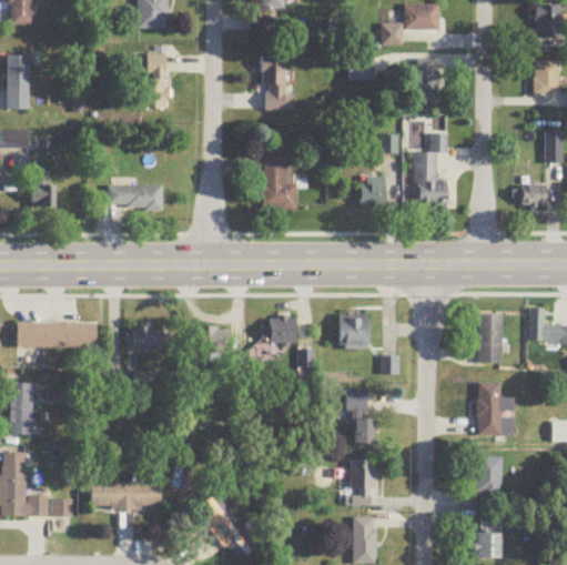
[(8,0),(9,26),(32,26),(32,0),(8,0)]
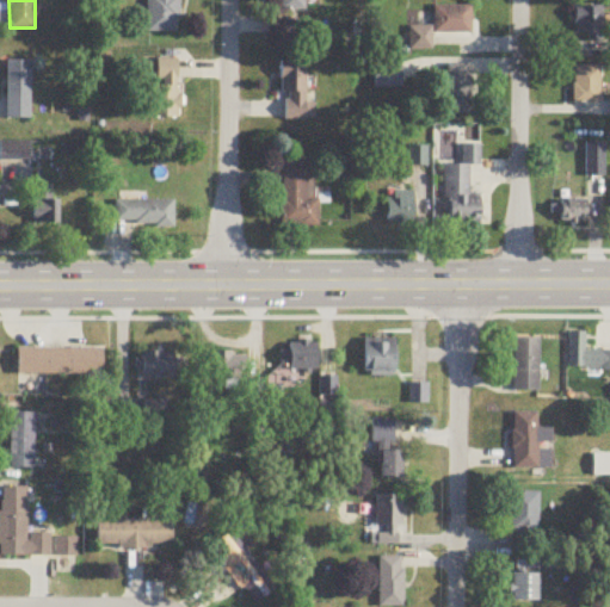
[(148,0),(149,30),(178,30),(177,0),(148,0)]
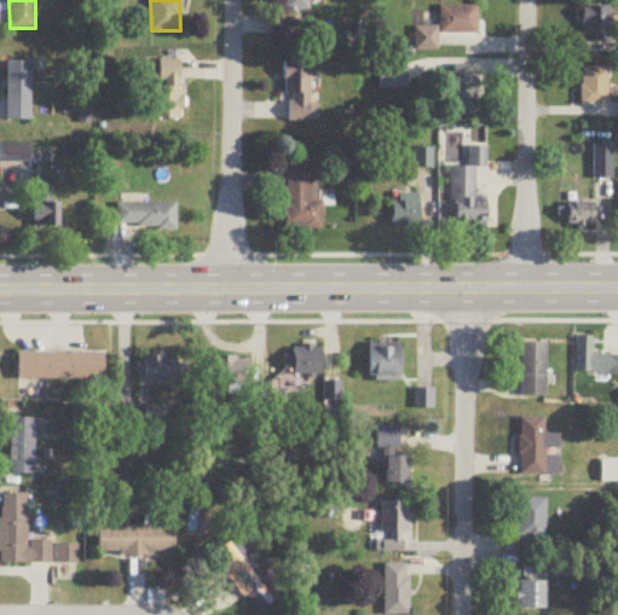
[(440,3),(440,32),(479,32),(479,3),(440,3)]
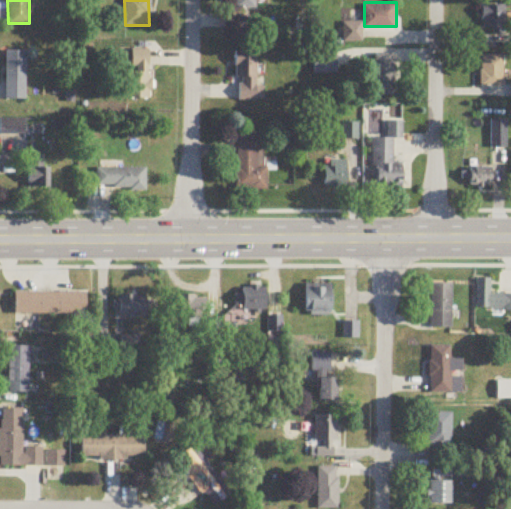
[(505,3),(482,3),(482,29),(505,29),(505,3)]
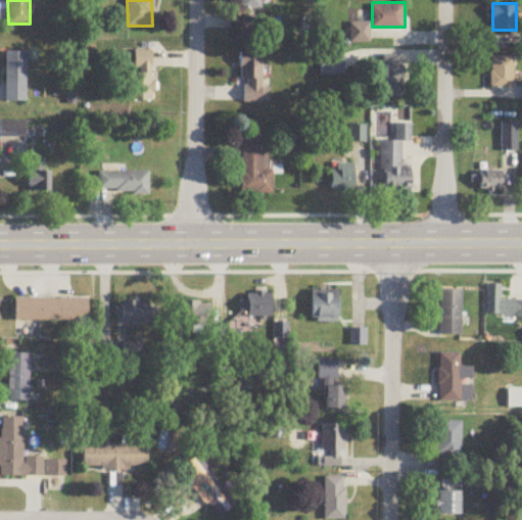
[(369,20),(349,20),(349,41),(369,41),(369,20)]
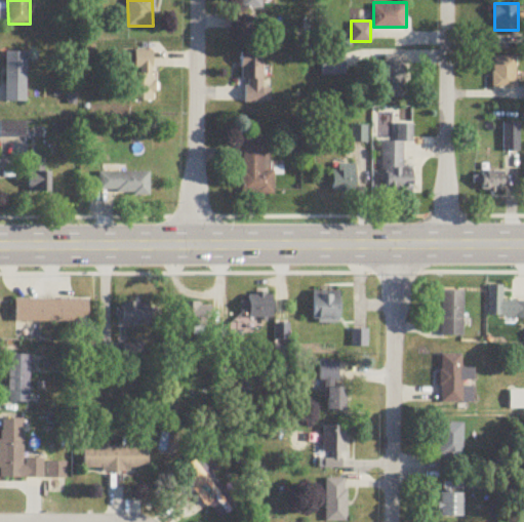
[(135,72),(130,72),(130,98),(154,98),(154,47),(135,48),(135,72)]
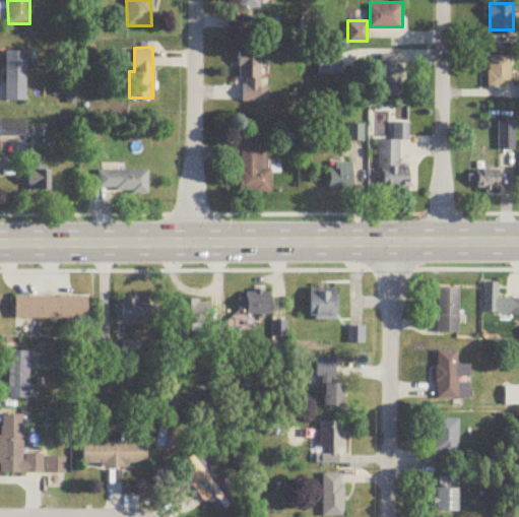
[(7,100),(26,100),(26,50),(7,50),(7,100)]
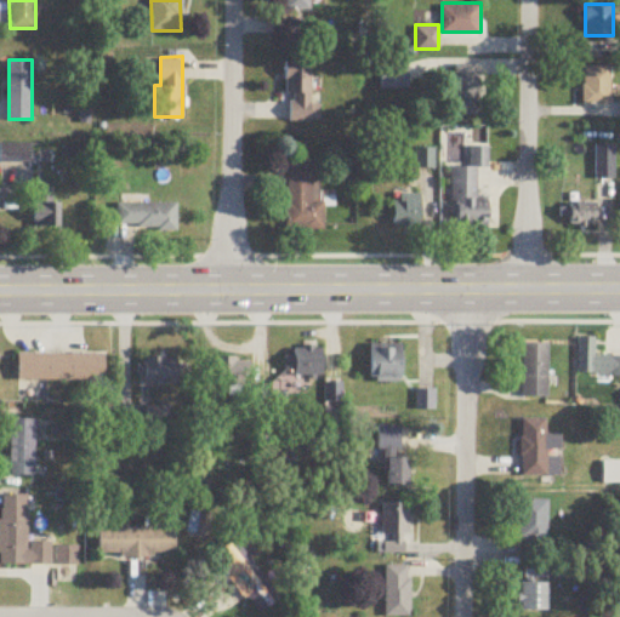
[(312,102),(312,61),(286,61),(286,119),(320,119),(320,102),(312,102)]
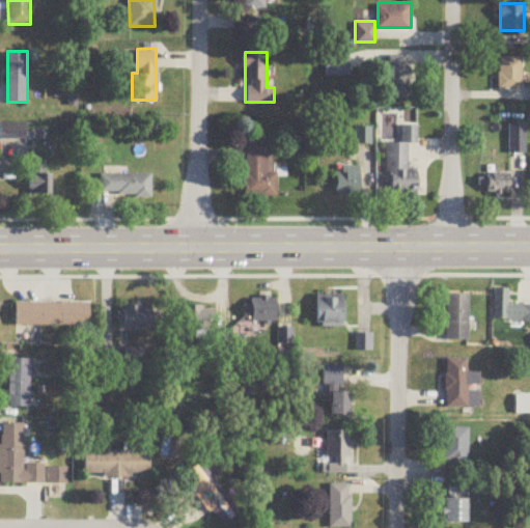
[(349,75),(349,52),(326,52),(326,75),(349,75)]
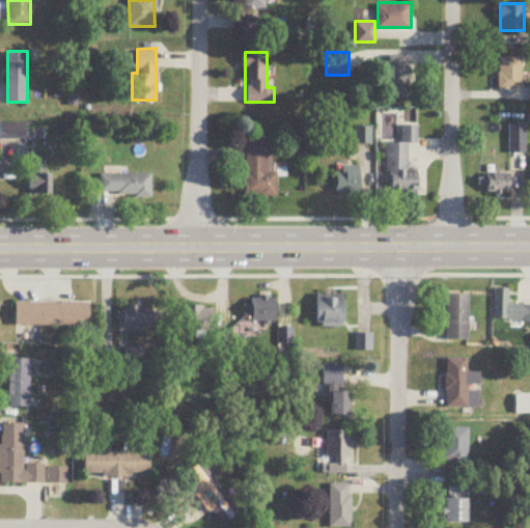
[(389,96),(409,96),(409,54),(387,54),(387,82),(389,82),(389,96)]
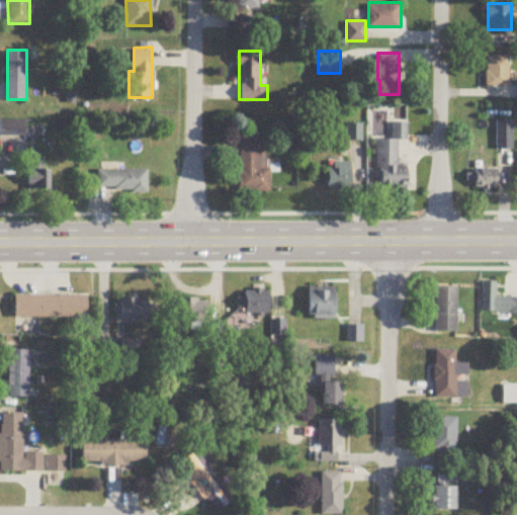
[(509,55),(486,55),(486,86),(509,86),(509,55)]
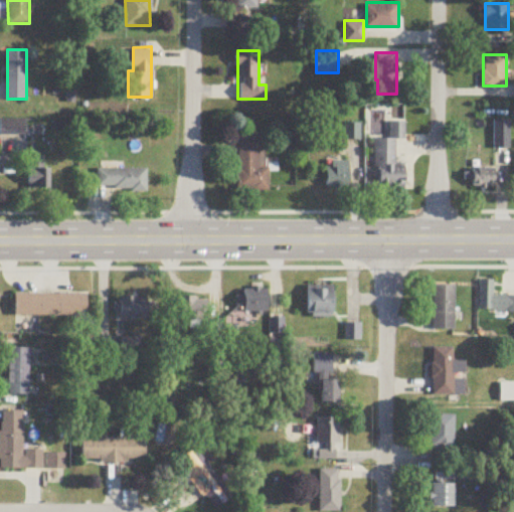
[(0,133),(26,133),(26,117),(0,117),(0,133)]
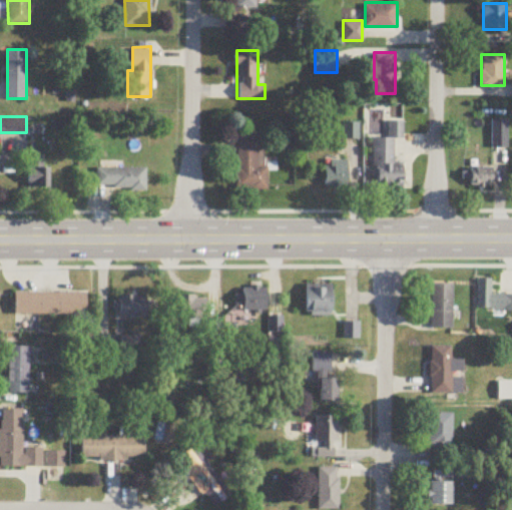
[(508,117),(492,117),(492,146),(508,146),(508,117)]
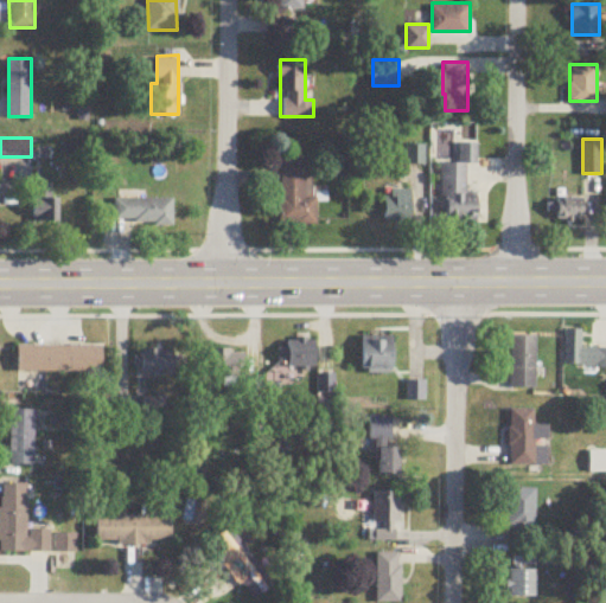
[(441,161),(441,216),(477,216),(478,191),(466,191),(466,161),(477,161),(477,142),(460,142),(460,161),(441,161)]
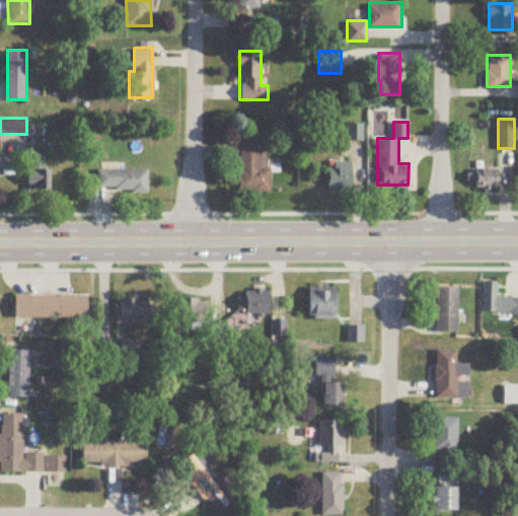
[(240,191),(271,191),(271,167),(261,167),(261,142),(240,141),(240,191)]
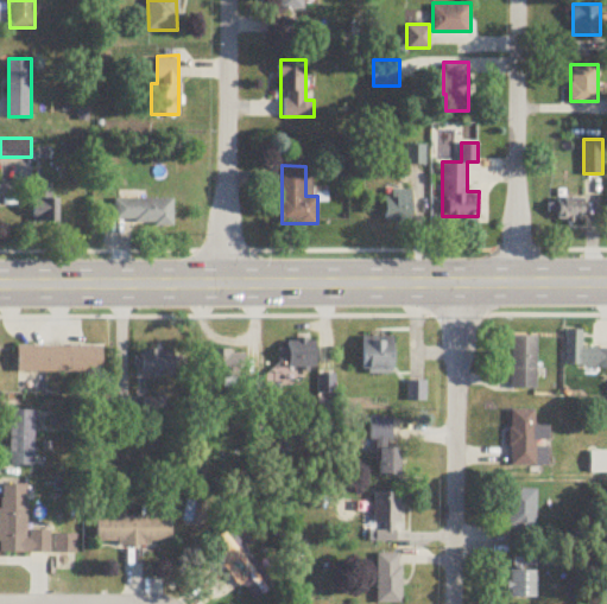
[(57,221),(57,183),(35,183),(35,221),(57,221)]
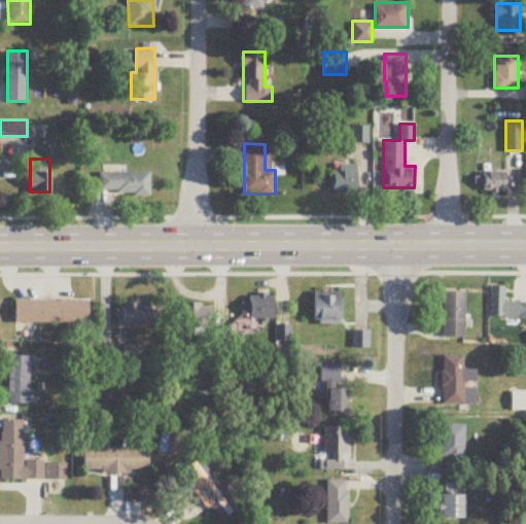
[(335,189),(357,189),(357,163),(335,163),(335,189)]
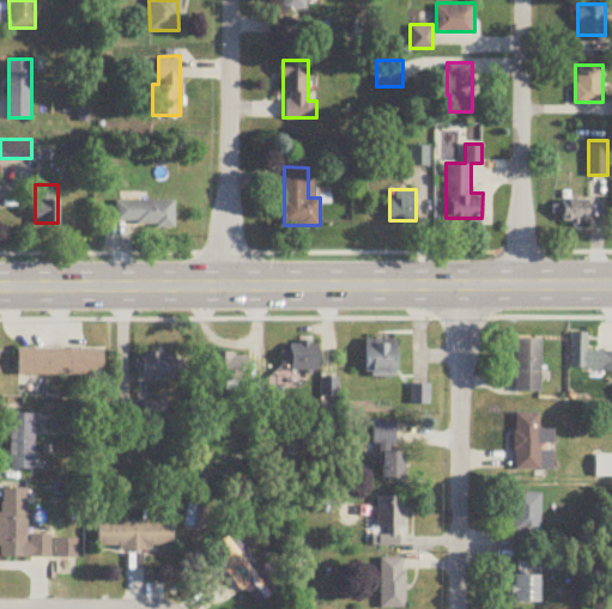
[(176,199),(116,199),(116,224),(176,224),(176,199)]
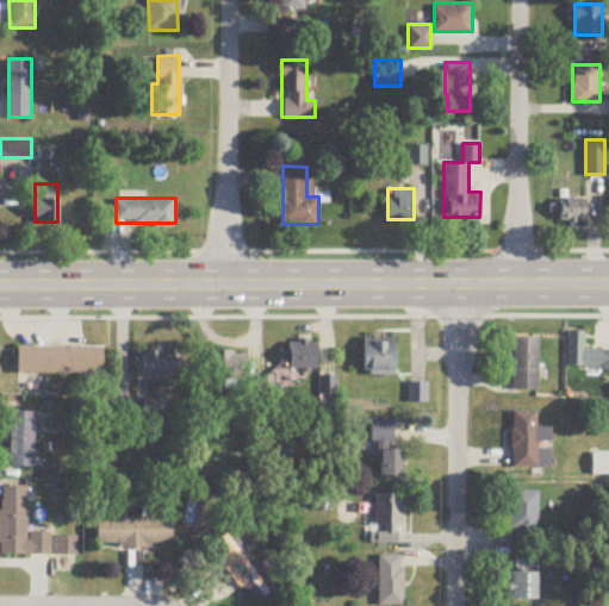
[(559,219),(588,219),(588,198),(551,198),(551,212),(559,212),(559,219)]
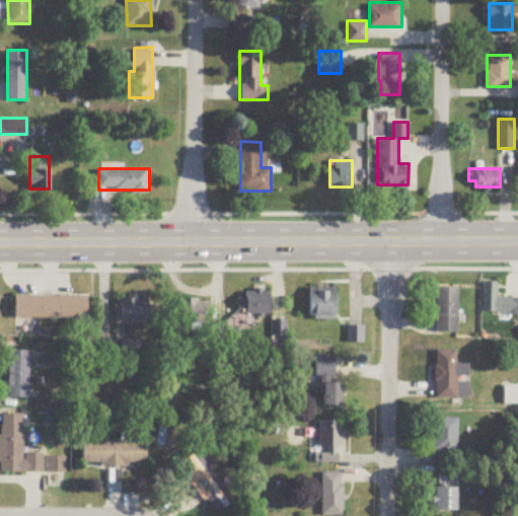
[(484,309),(498,309),(498,280),(484,280),(484,309)]
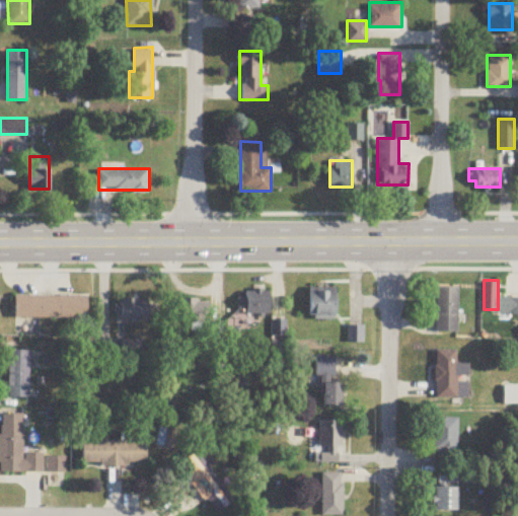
[(309,317),(336,317),(336,286),(309,286),(309,317)]
